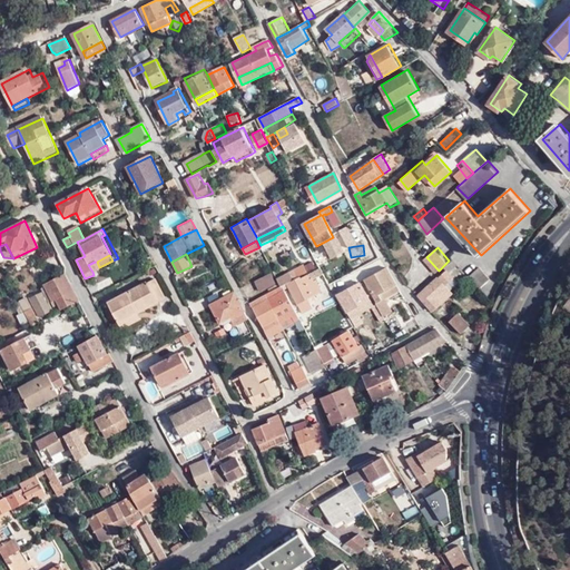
[(155,265),(150,258),(140,263),(144,271),(155,265)]
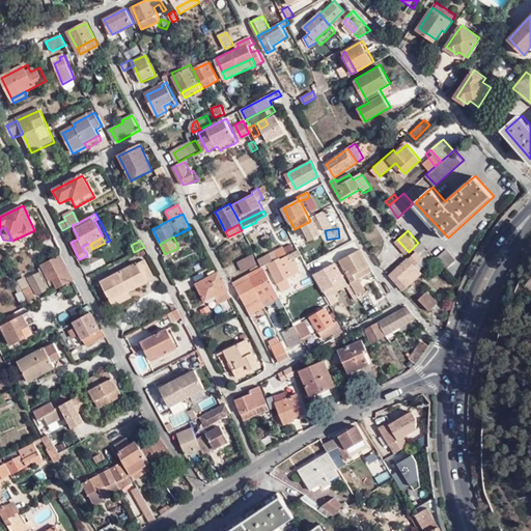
[(292,243),(284,246),(287,254),(296,251),(292,243)]
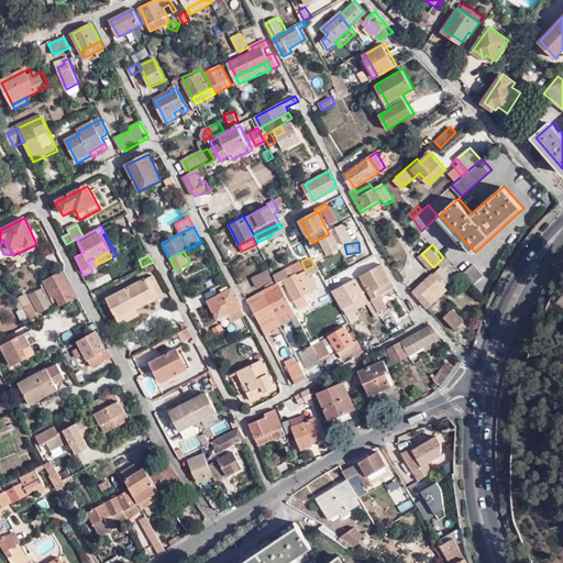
[(97,265),(94,258),(87,262),(91,268),(97,265)]
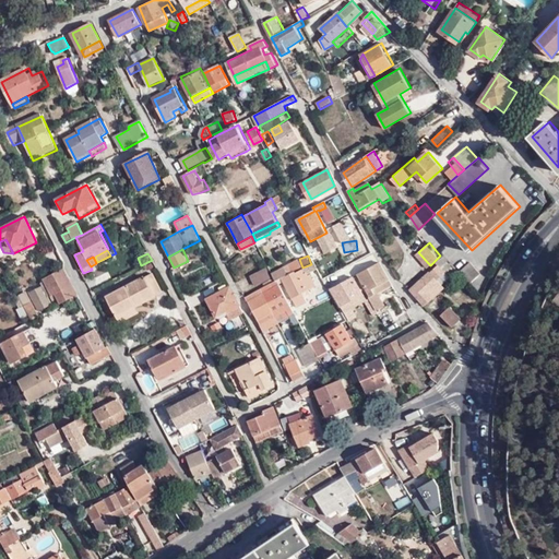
[(425,305),(432,298),(427,292),(440,281),(438,278),(444,273),(450,280),(456,274),(442,257),(436,262),(438,266),(412,289),(425,305)]
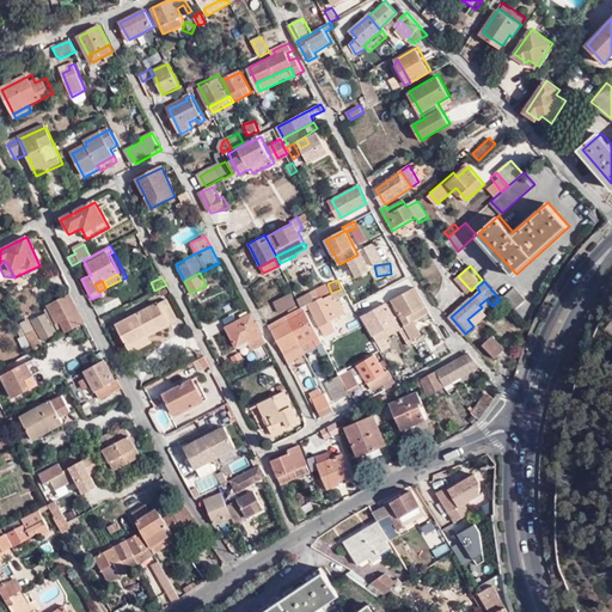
[(331,293),(325,285),(311,292),(316,301),(323,297),(331,293)]
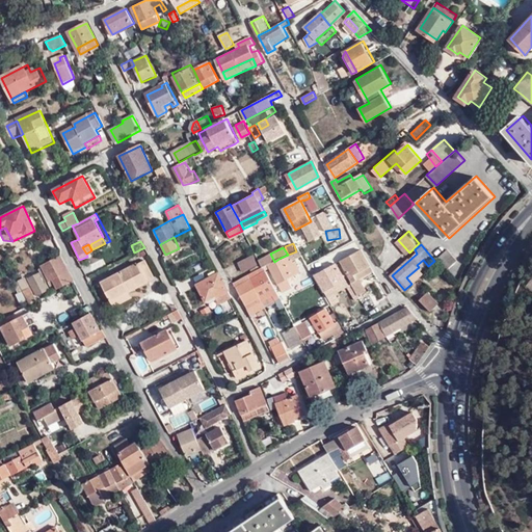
[(341,261),(349,277),(370,266),(362,249),(341,261)]
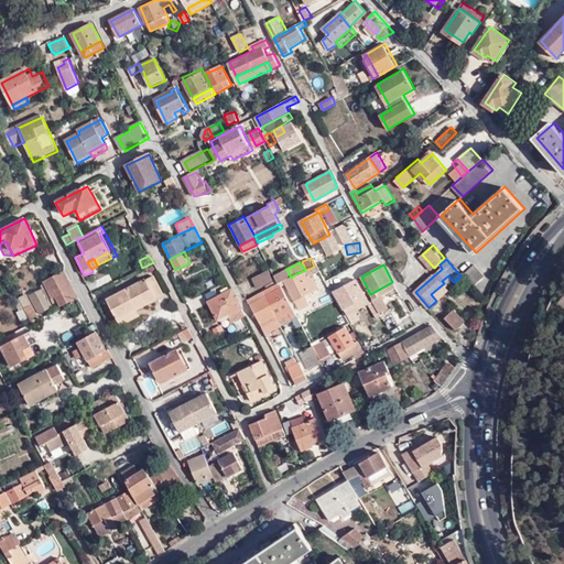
[(476,264),(465,274),(476,285),(487,275),(476,264)]
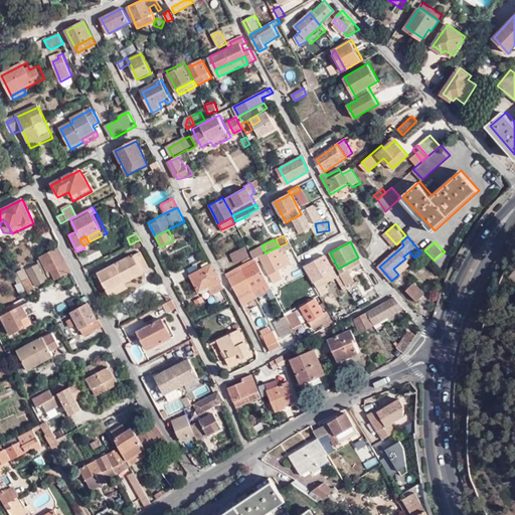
[(289,243),(279,248),(281,252),(284,251),(292,248),(289,243)]
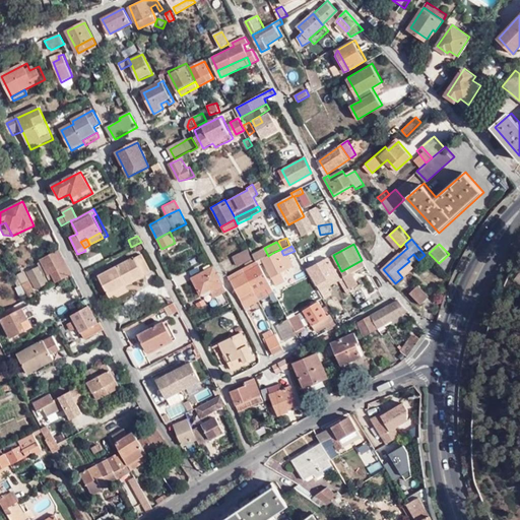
[(49,272),(51,277),(53,280),(69,271),(58,248),(38,259),(46,273),(49,272)]
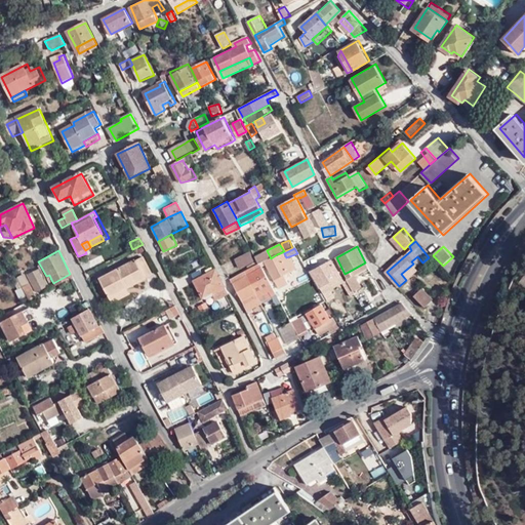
[(267,250),(254,257),(258,265),(260,264),(263,263),(264,266),(267,265),(275,280),(291,272),(296,269),(292,258),(290,259),(289,256),(286,257),(284,253),(278,256),(277,254),(271,258),(267,250)]
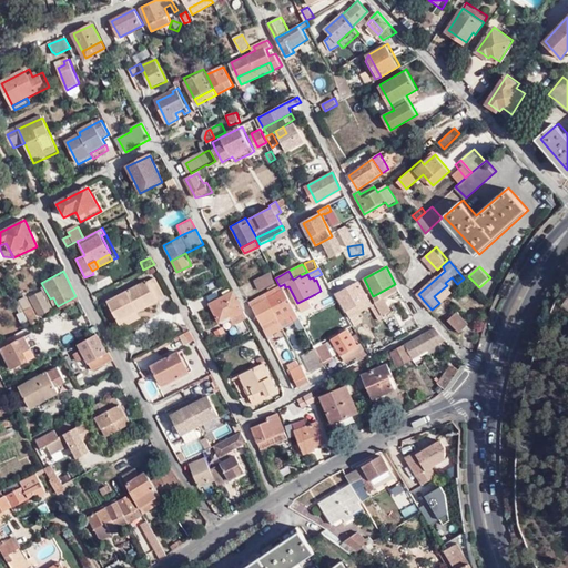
[(254,280),(260,290),(275,282),(270,272),(254,280)]
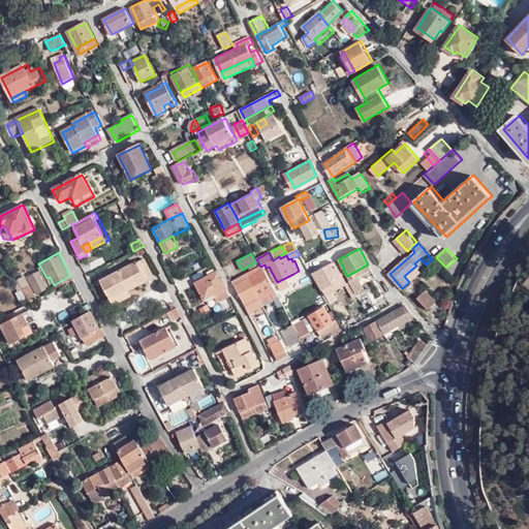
[(110,284),(104,287),(110,298),(128,289),(147,279),(147,278),(153,275),(144,257),(105,277),(110,284)]
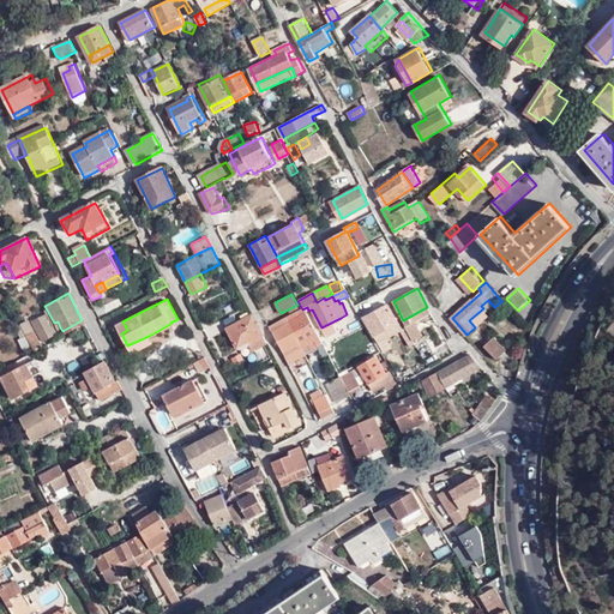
[(495,309),(494,307),(488,300),(481,306),(483,308),(469,320),(475,327),(495,309)]
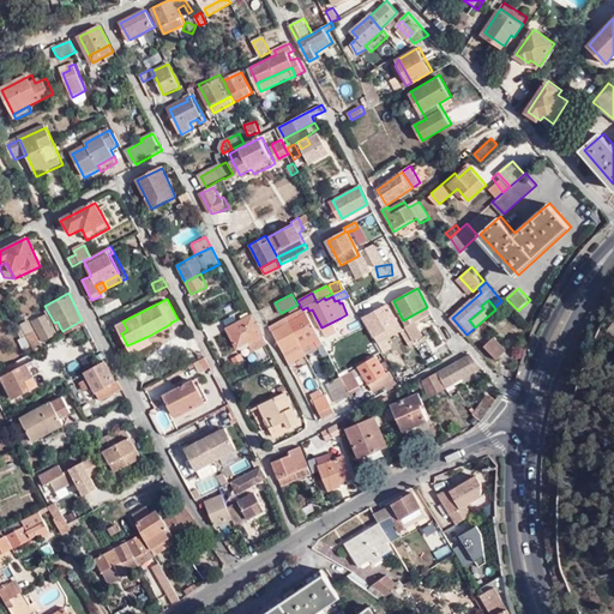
[(402,329),(389,304),(365,318),(378,342),(402,329)]
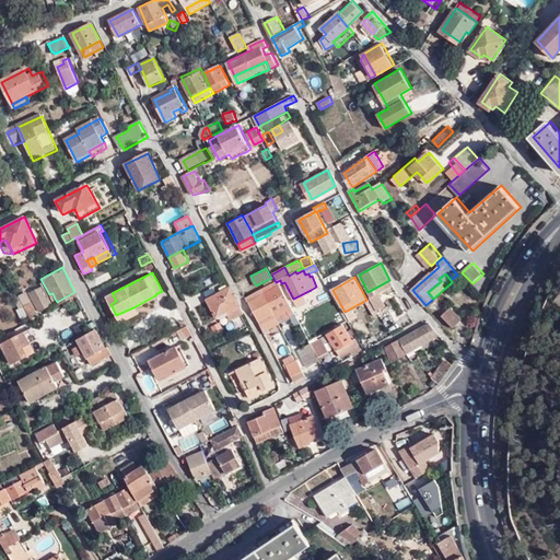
[(393,284),(389,280),(368,292),(371,296),(377,293),(393,284)]
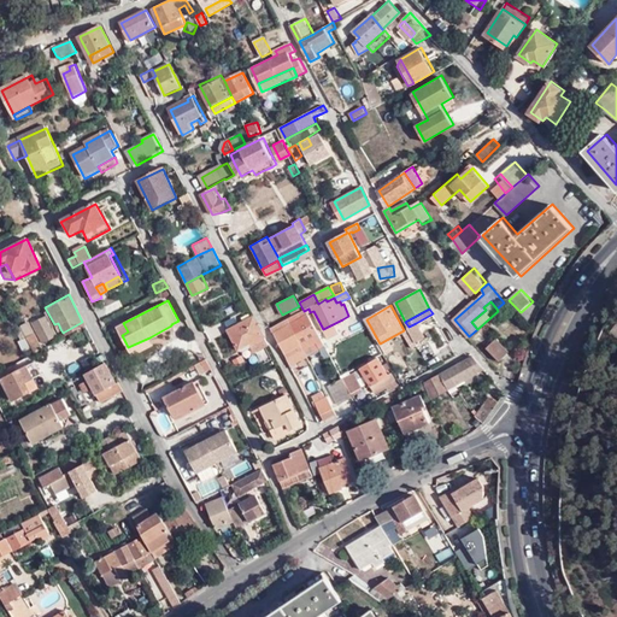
[(330,357),(306,310),(304,311),(300,313),(303,318),(291,324),(303,350),(319,341),(322,346),(321,348),(321,350),(327,359),(330,357)]
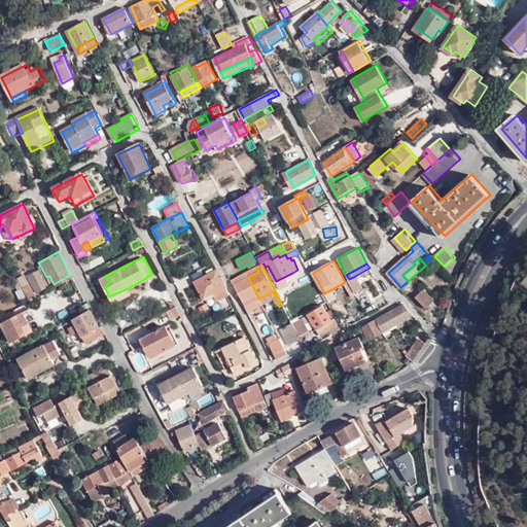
[(248,277),(258,272),(256,268),(246,273),(248,277)]
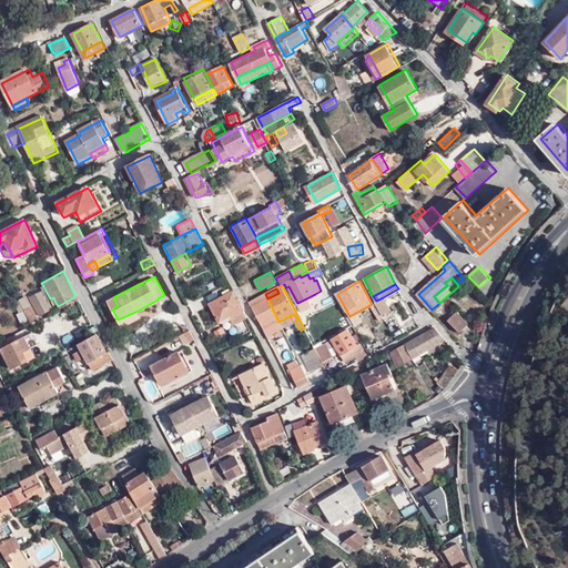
[(28,295),(38,314),(51,308),(41,290),(28,295)]
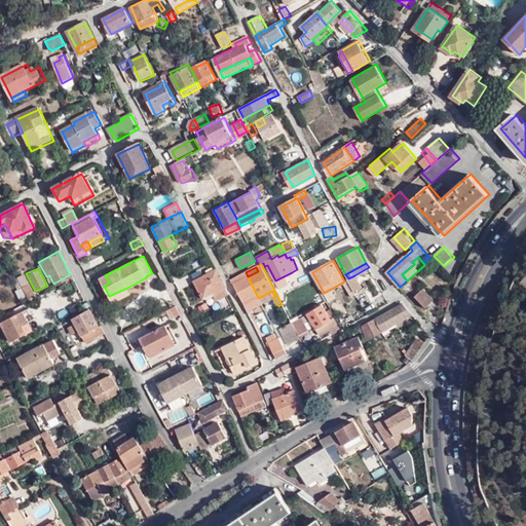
[(218,299),(228,295),(216,270),(194,282),(202,297),(214,291),(218,299)]
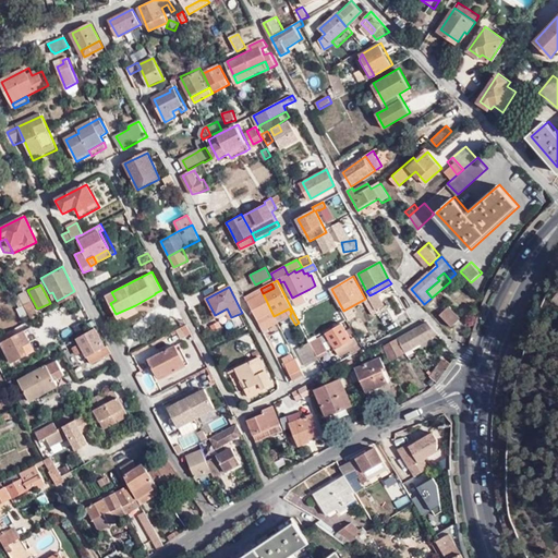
[(276,319),(274,316),(263,293),(261,289),(244,296),(262,329),(273,324),(271,322),(276,319)]
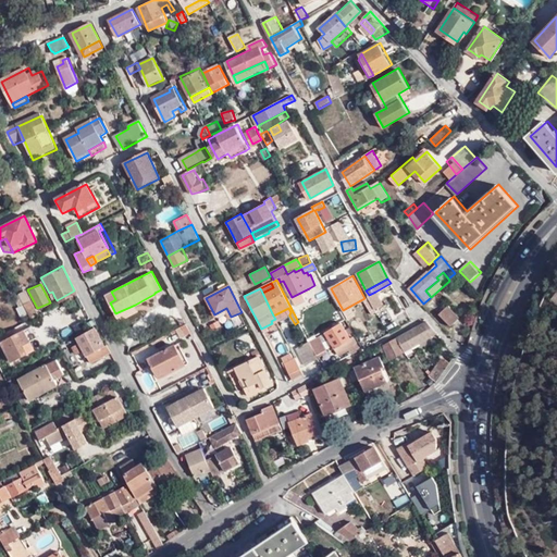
[(309,288),(292,297),(295,304),(312,295),(309,288)]
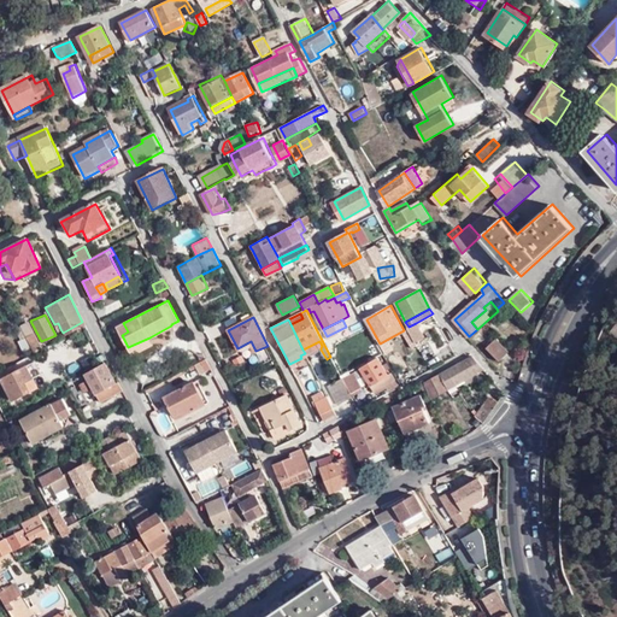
[(19,324),(33,352),(41,347),(27,321),(19,324)]
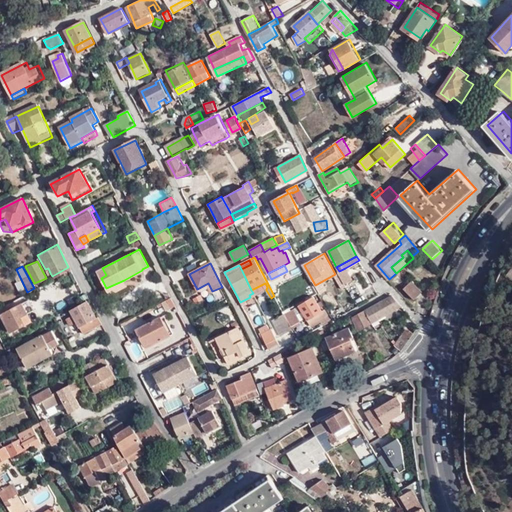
[(97,270),(101,278),(106,275),(102,268),(97,270)]
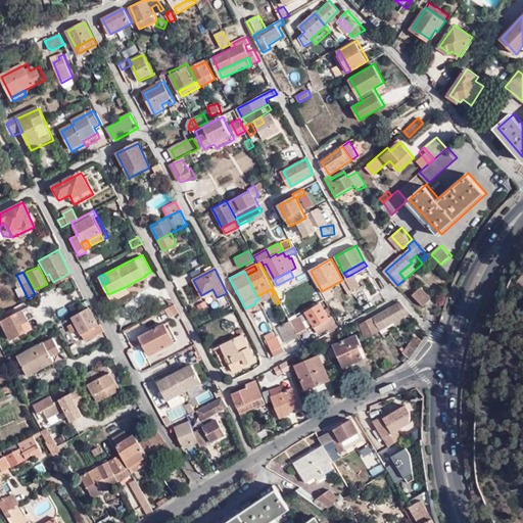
[(345,278),(345,279),(351,291),(360,286),(352,274),(346,277),(345,278)]
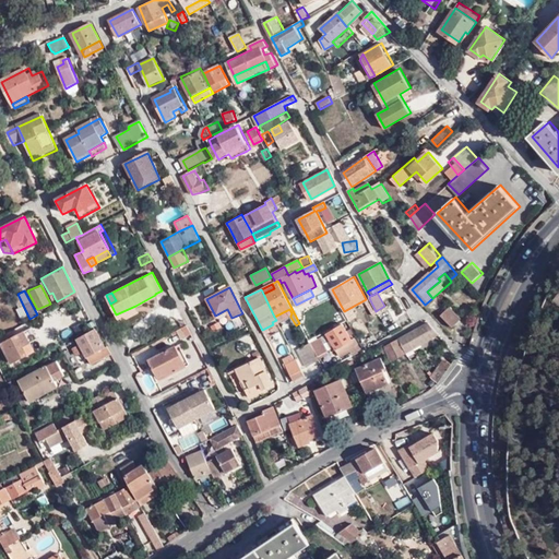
[(377,313),(376,311),(369,298),(366,300),(373,314),(377,313)]
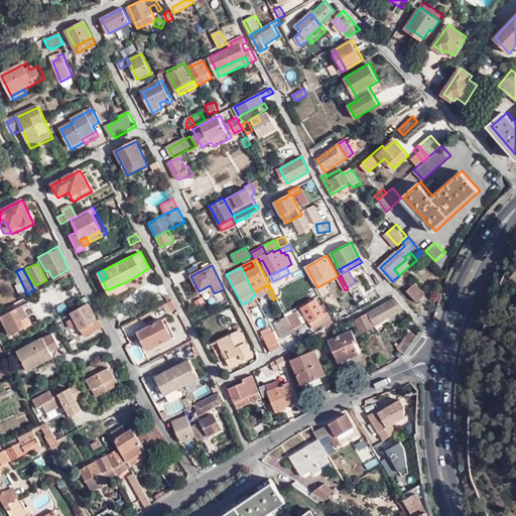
[(368,275),(356,281),(367,302),(379,296),(368,275)]
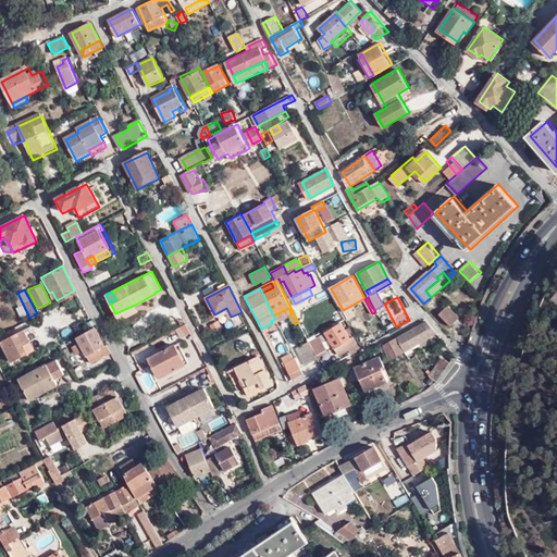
[(138,311),(135,305),(115,313),(119,320),(138,311)]
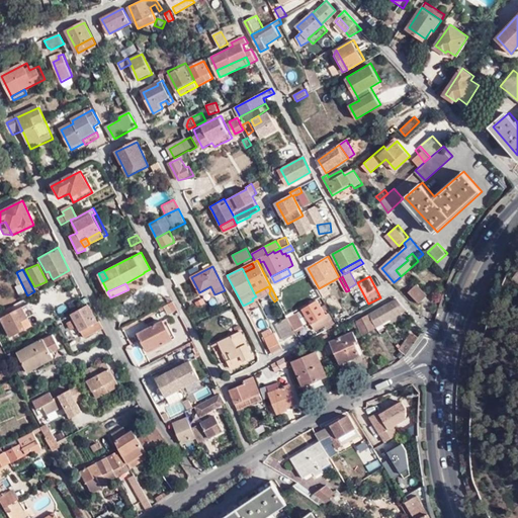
[(409,292),(419,304),(427,296),(417,284),(409,292)]
